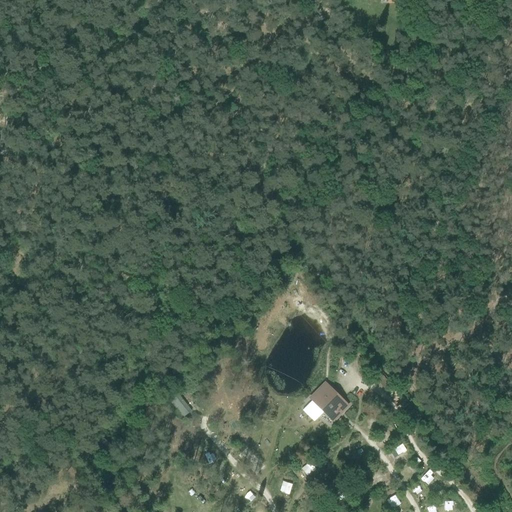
[(330,394),(332,393),(325,386),(320,392),(319,391),(311,400),(332,420),(336,416),(340,412),(344,408),(330,394)]
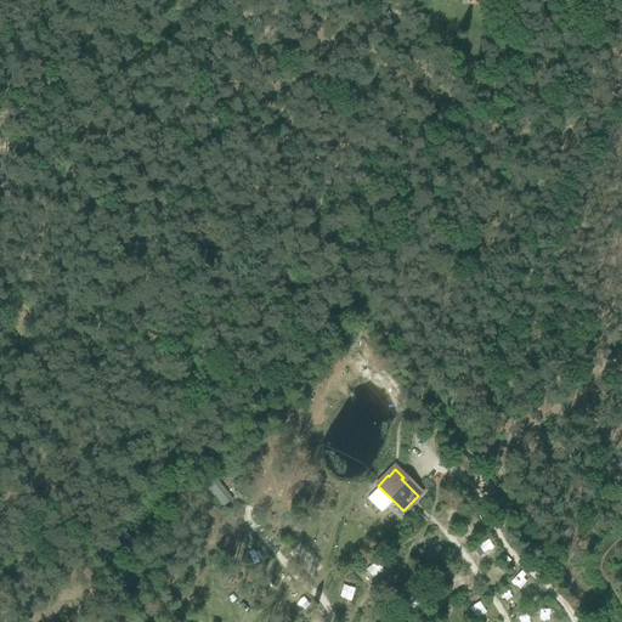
[(213,493),(222,507),(232,499),(215,476),(204,485),(210,495),(213,493)]
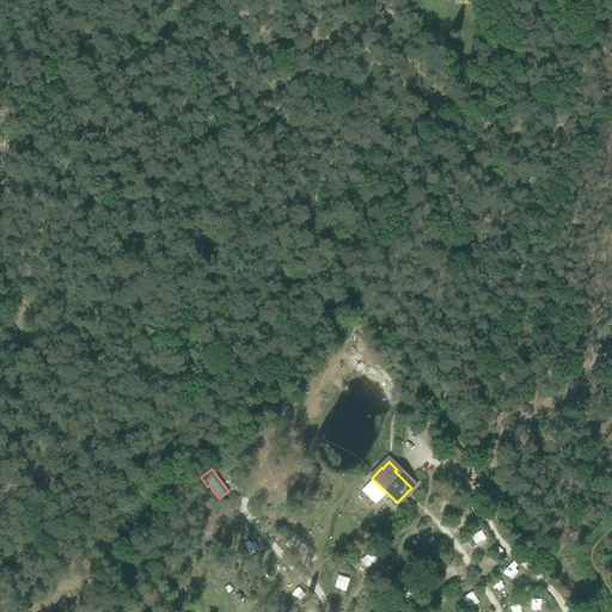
[(476,531),(467,538),(475,546),(483,538),(476,531)]
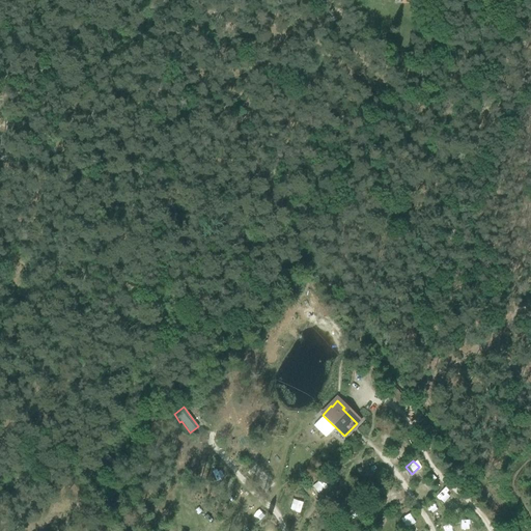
[(367,477),(375,475),(372,467),(364,469),(367,477)]
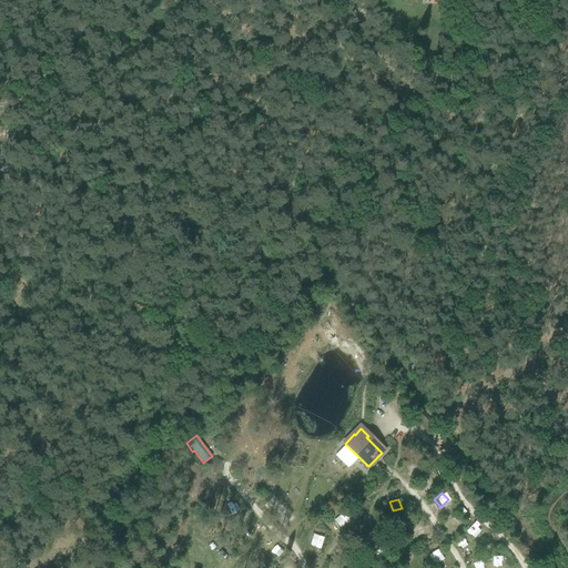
[(442,524),(448,531),(455,526),(448,518),(442,524)]
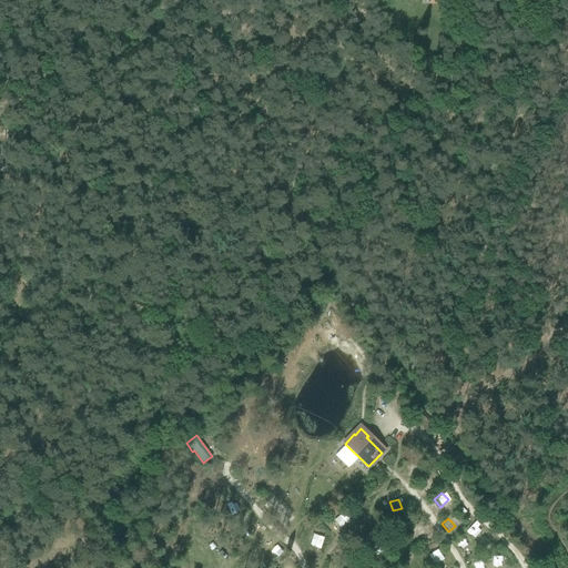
[(414,538),(424,537),(424,527),(414,528),(414,538)]
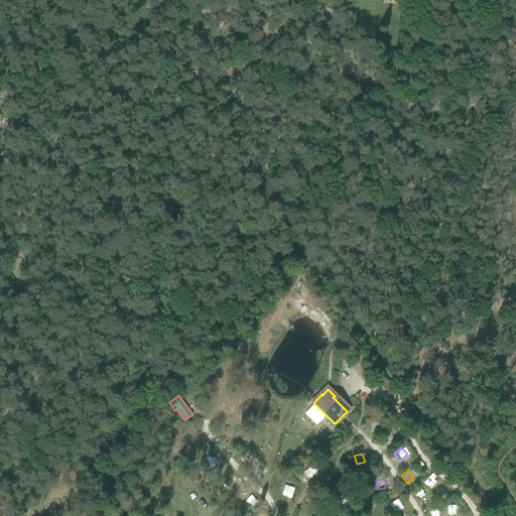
[(288,501),(295,495),(288,486),(280,492),(288,501)]
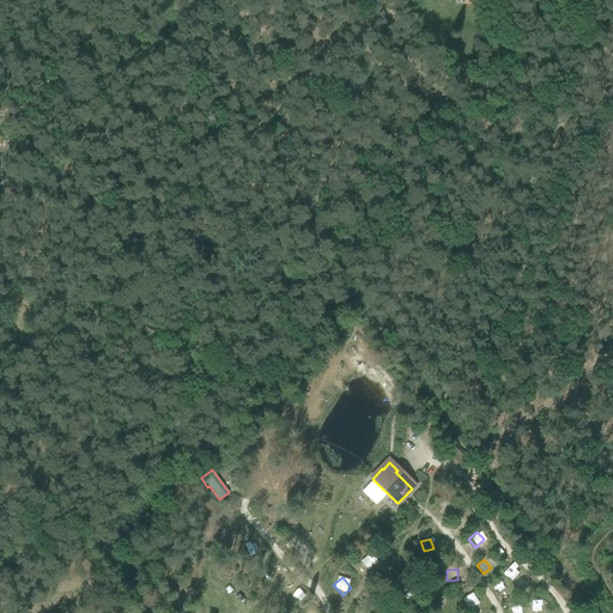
[(499,580),(490,584),(495,594),(504,589),(499,580)]
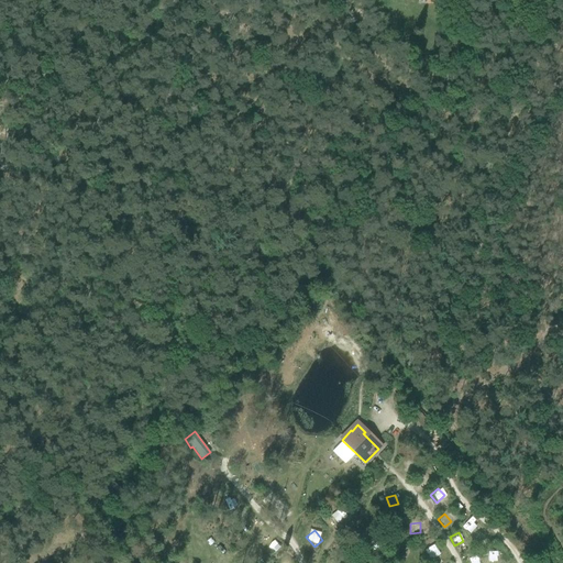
[(432,558),(440,551),(433,543),(426,550),(432,558)]
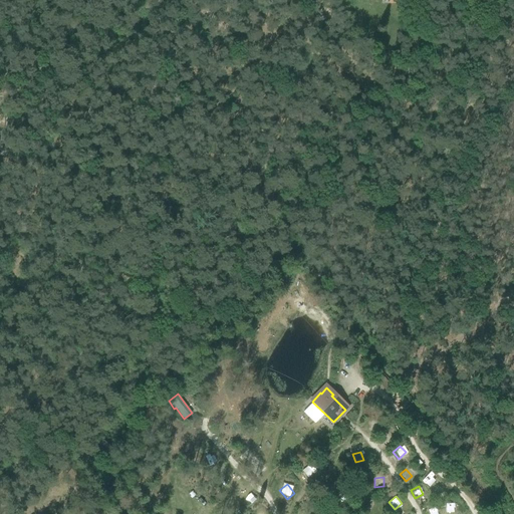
[(446,512),(454,511),(453,502),(445,503),(446,512)]
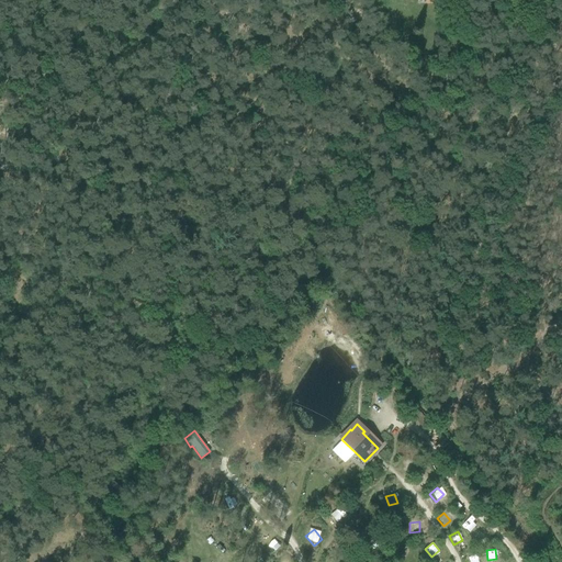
All buildings are outlined.
